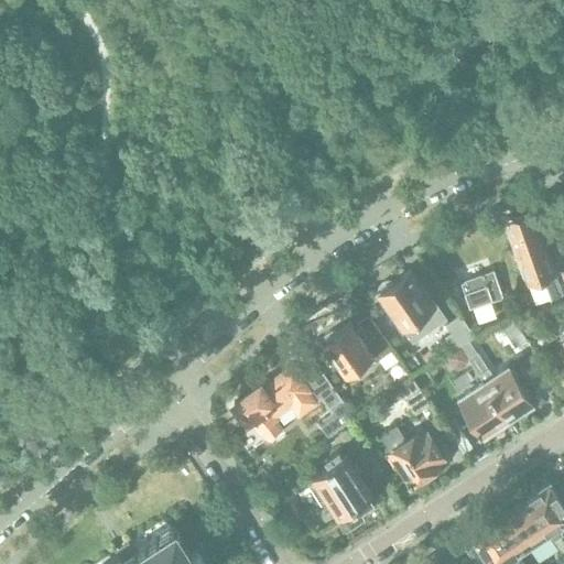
[(533,213),(505,223),(527,285),(555,274),(533,213)]
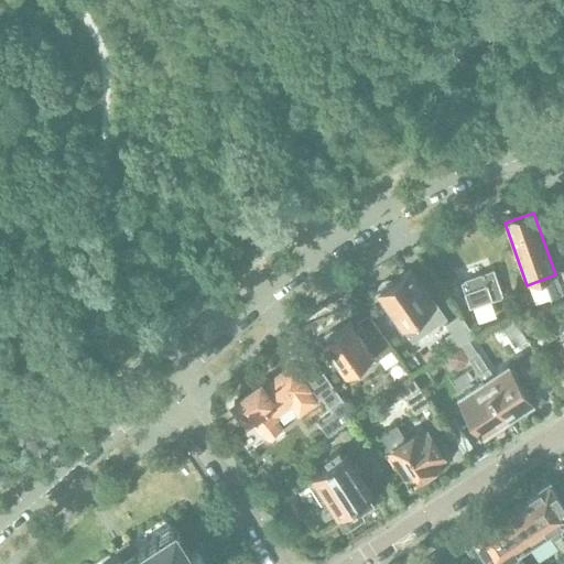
[(421,284),(411,270),(393,282),(388,281),(383,283),(380,286),(378,292),(392,313),(391,314),(412,344),(446,321),(430,297),(430,296),(422,284),(421,284)]
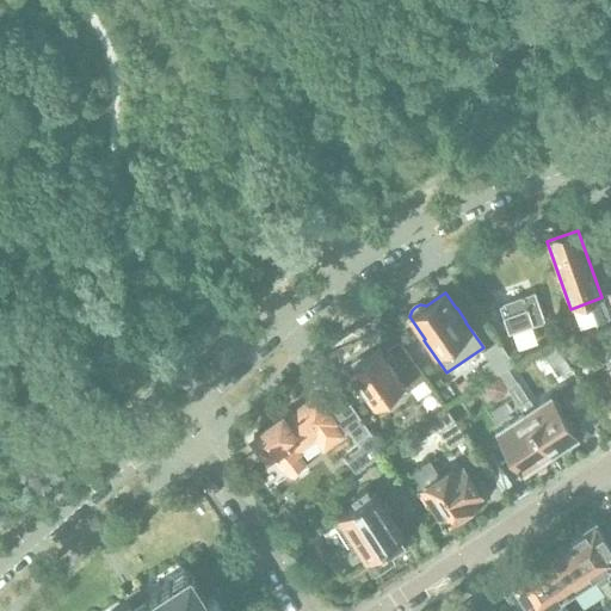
[(543,322),(534,296),(499,308),(508,334),(543,322)]
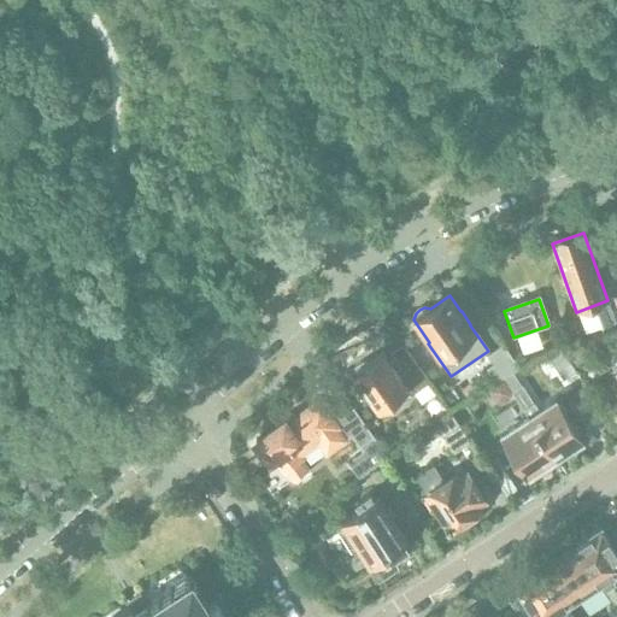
[(521,369),(503,345),(488,356),(494,364),(487,369),(497,382),(521,369)]
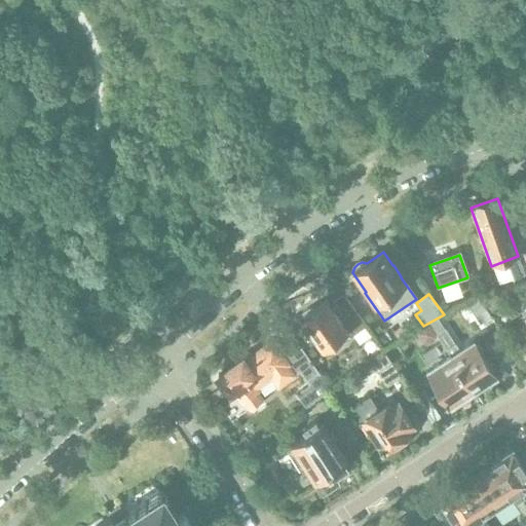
[(348,333),(362,323),(343,295),(334,302),(345,318),(341,322),(327,300),(312,310),(310,310),(302,315),(301,317),(299,320),(316,344),(323,353),(349,334),(348,333)]
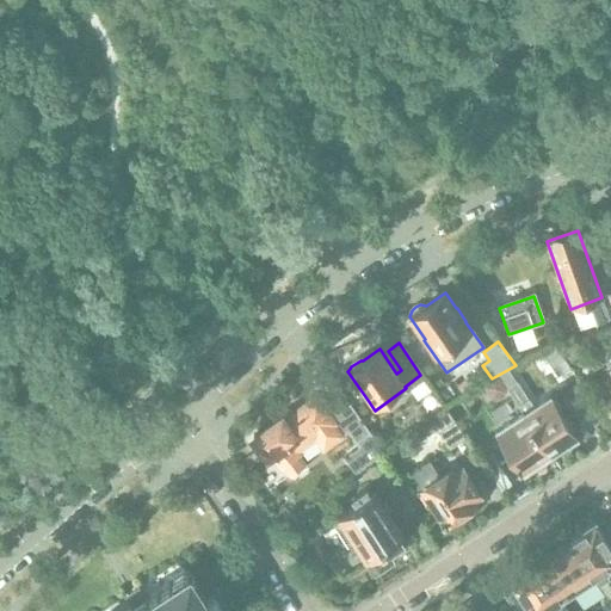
[(569,364),(561,353),(555,343),(543,350),(559,376),(572,368),(569,364)]
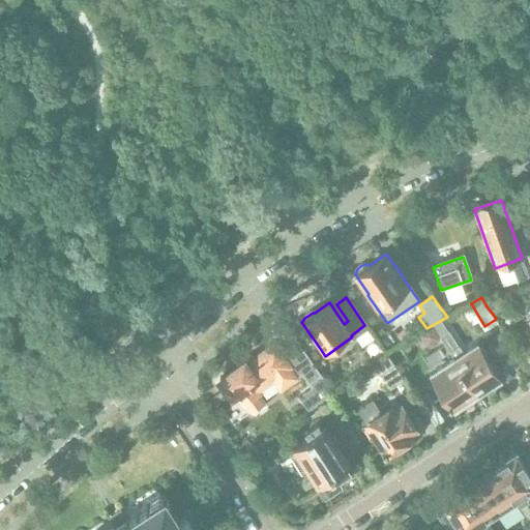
[(506,308),(500,298),(487,306),(494,316),(506,308)]
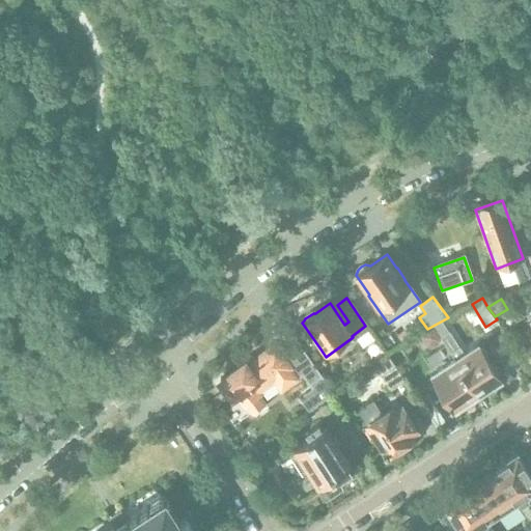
[(434,328),(420,337),(428,350),(442,340),(440,338),(434,328)]
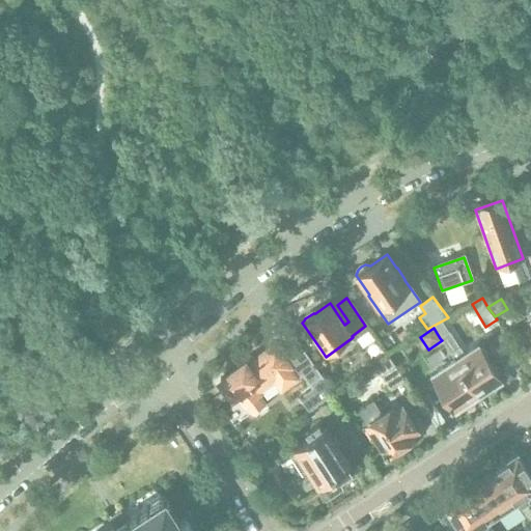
[(442,340),(450,354),(459,347),(449,332),(440,338),(442,340)]
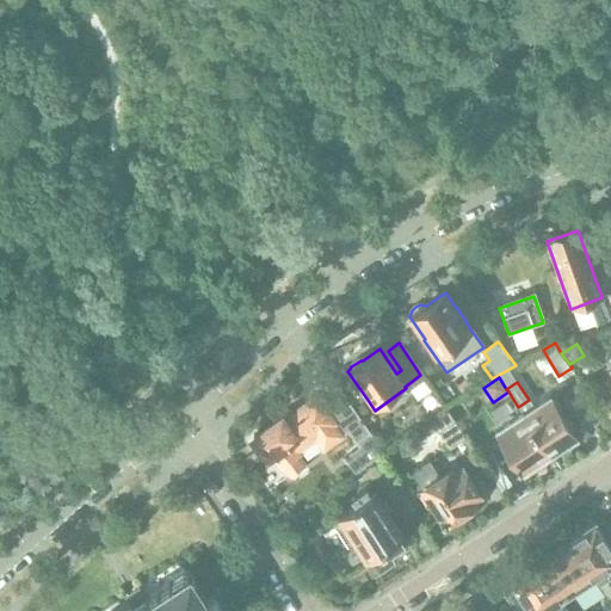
[(323,449),(343,436),(337,427),(338,426),(318,399),(298,412),(298,413),(285,423),(283,419),(253,439),(255,443),(252,445),(261,458),(265,456),(267,460),(273,455),(282,468),(283,467),(291,477),(307,467),(298,454),(318,439),(323,449)]
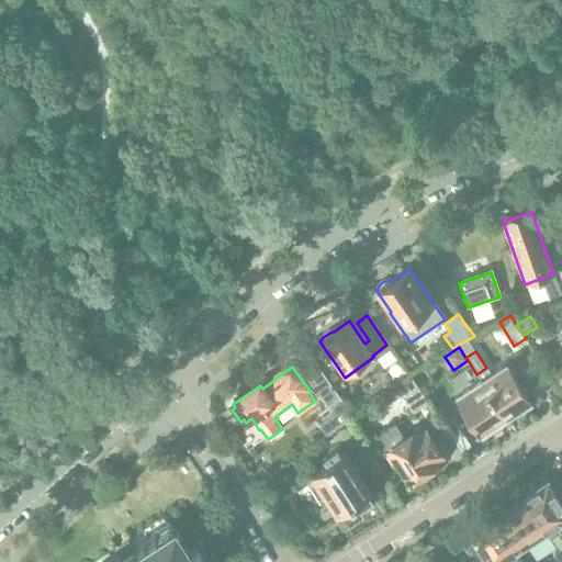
[(530,403),(517,383),(517,378),(514,372),(509,372),(506,367),(492,375),(486,368),(476,374),(482,382),(506,418),(514,413),(516,415),(520,414),(527,409),(529,406),(528,404),(530,403)]
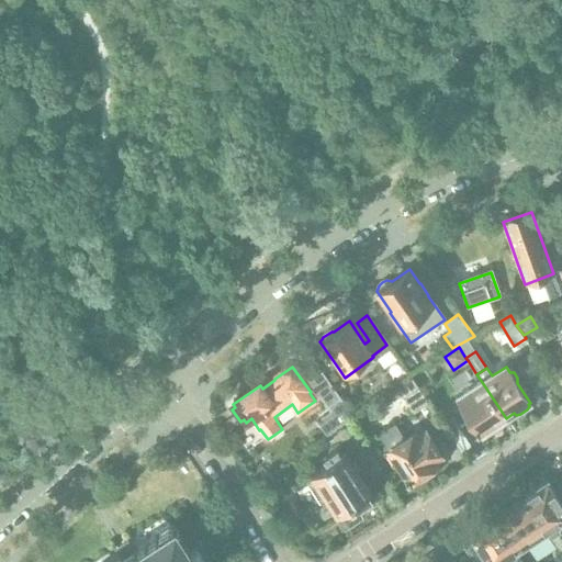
[(428,404),(411,377),(395,386),(414,414),(428,404)]
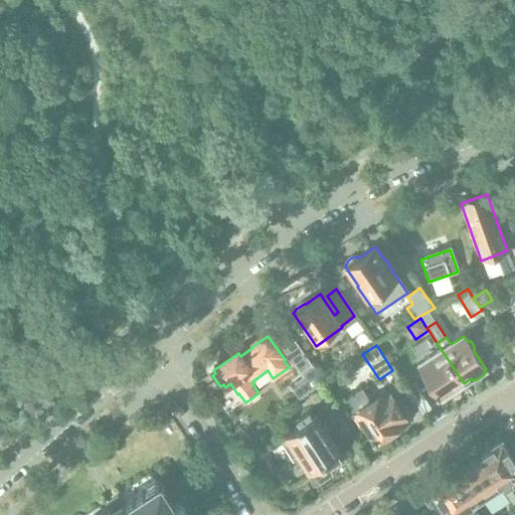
[(318,375),(297,346),(287,353),(304,376),(290,386),(299,399),(323,382),(318,375)]
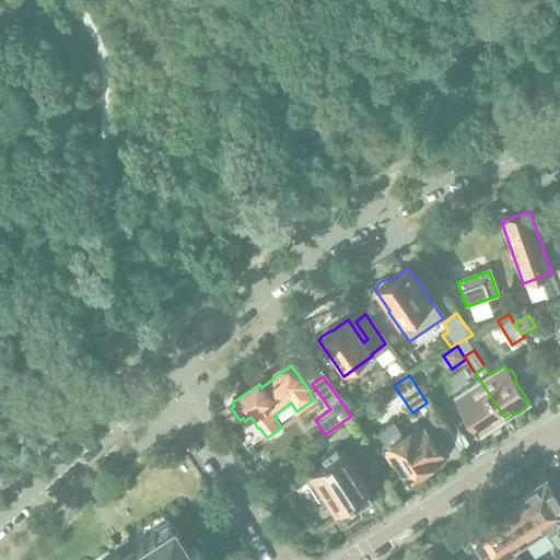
[(504,417),(480,381),(456,396),(459,400),(458,404),(463,410),(467,412),(480,432),(482,431),(483,432),(488,432),(494,428),(497,423),(496,422),(504,417)]
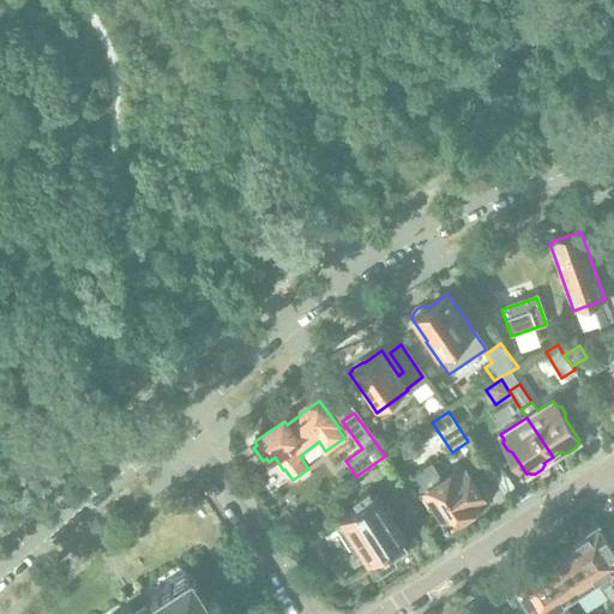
[(387,474),(381,464),(372,470),(378,480),(387,474)]
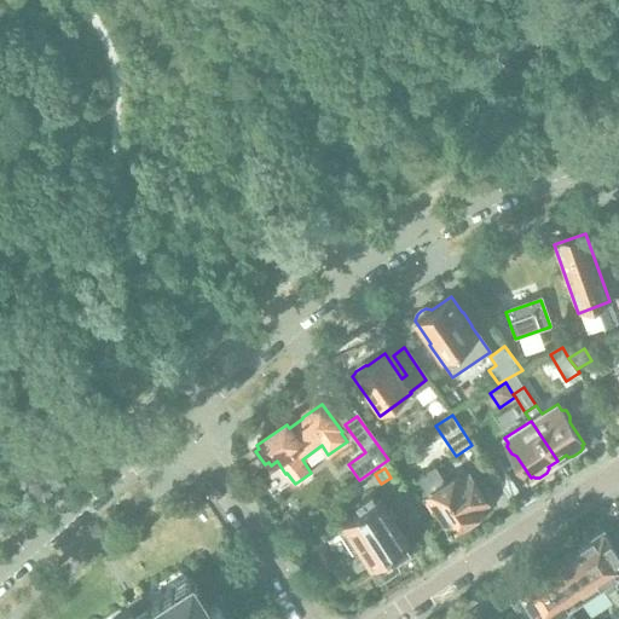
[(487,503),(469,475),(458,481),(457,479),(446,485),(437,469),(418,481),(426,495),(450,531),(456,526),(458,530),(476,519),(474,515),(480,510),(479,508),(487,503)]
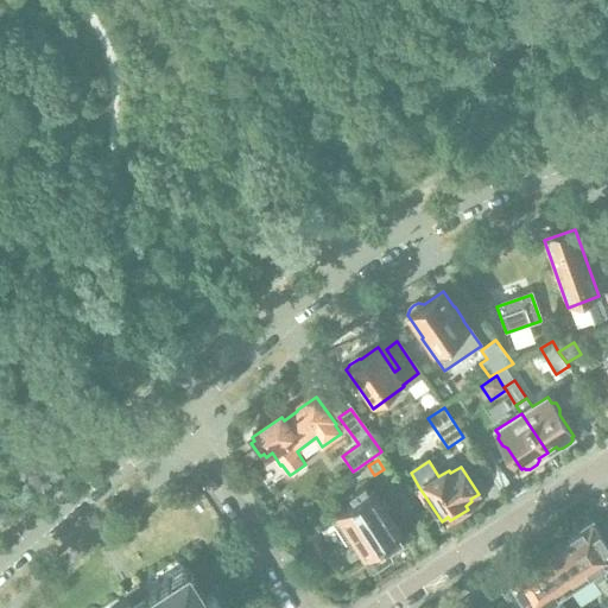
[(401,534),(374,493),(371,494),(365,486),(349,495),(354,502),(337,514),(341,519),(335,524),(348,544),(354,540),(366,558),(369,556),(377,567),(392,557),(388,551),(401,543),(398,537),(401,534)]
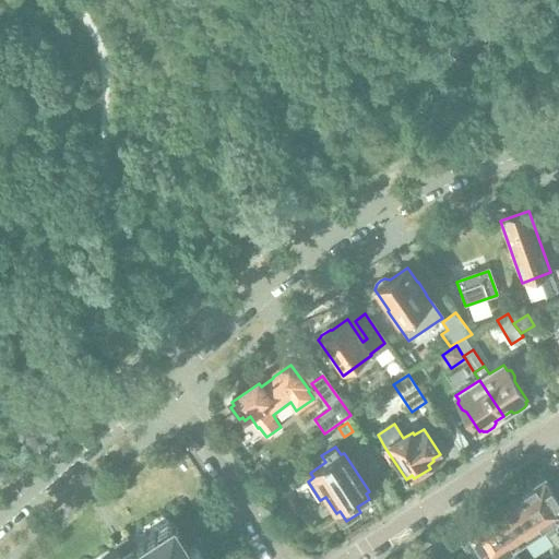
[(558,537),(552,527),(558,523),(558,488),(556,484),(550,488),(544,478),(521,494),(522,496),(545,530),(548,535),(557,550),(558,552),(558,537)]
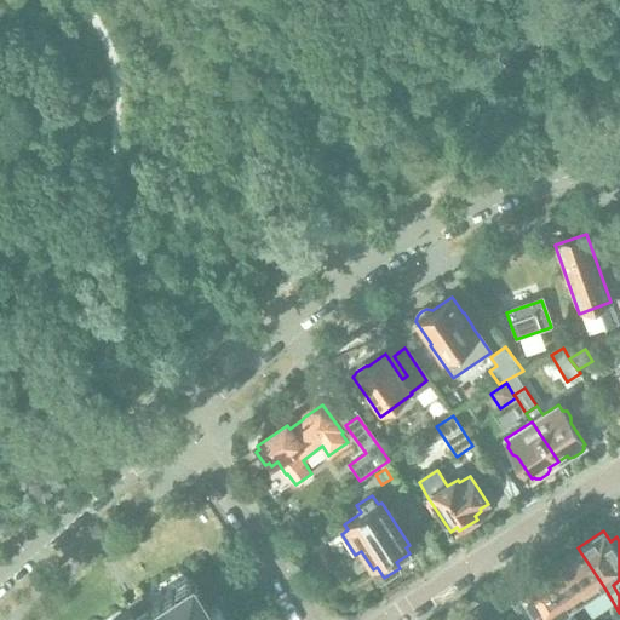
[(604,587),(579,550),(564,558),(566,561),(546,573),(569,612),(573,609),(566,597),(579,589),(583,596),(598,585),(601,589),(604,587)]
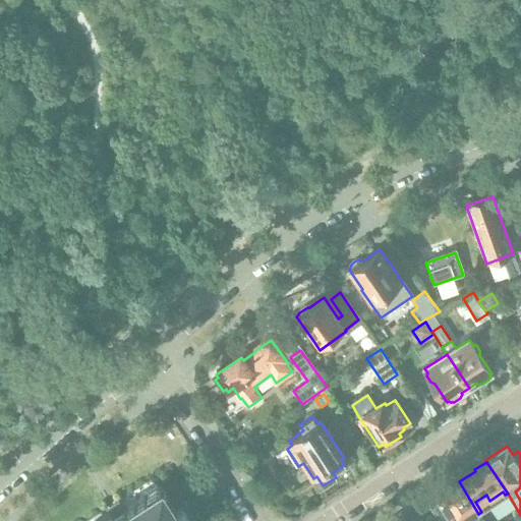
[(478,514),(459,481),(457,478),(436,493),(453,520),(464,520),(467,519),(468,520),(478,514)]
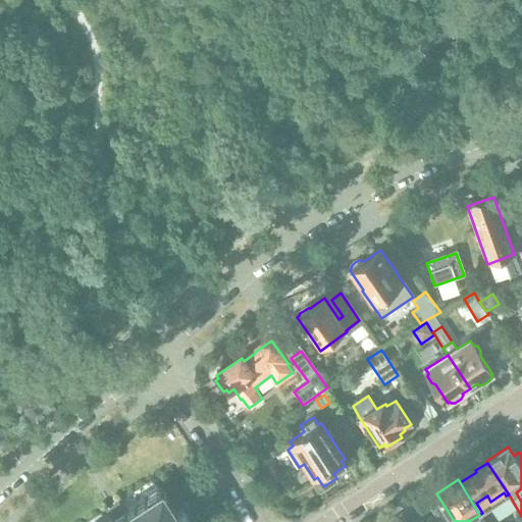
[(188,521),(189,521),(183,514),(179,514),(175,509),(162,489),(161,490),(160,489),(160,490),(157,488),(148,493),(149,498),(148,499),(112,521),(188,521)]
